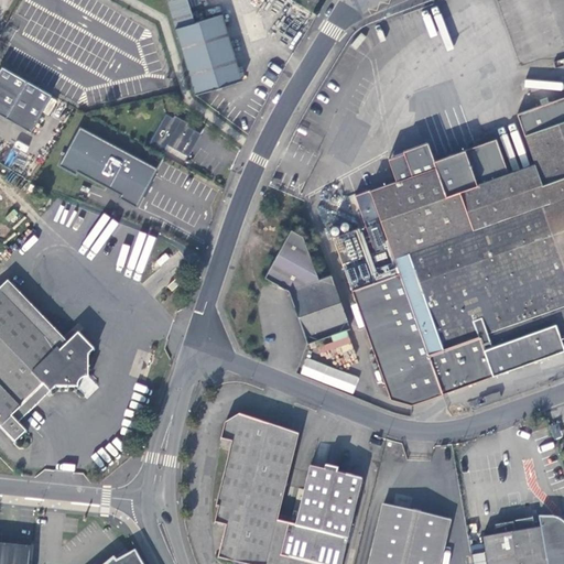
[(194,24),(187,0),(165,0),(176,30),(194,24)]
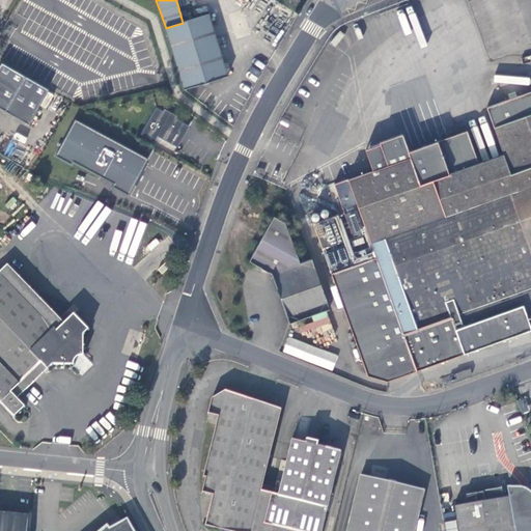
[(166,28),(185,90),(227,78),(211,17),(183,23),(166,28)]
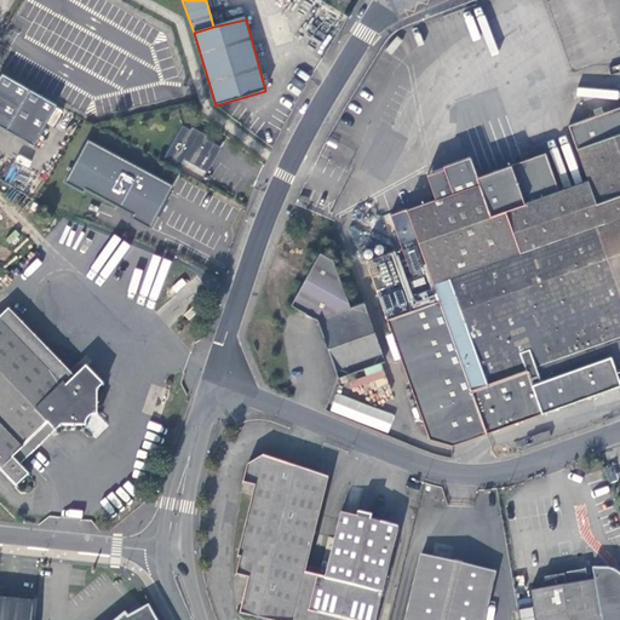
[(57,104),(3,74),(0,76),(0,126),(32,145),(57,104)]
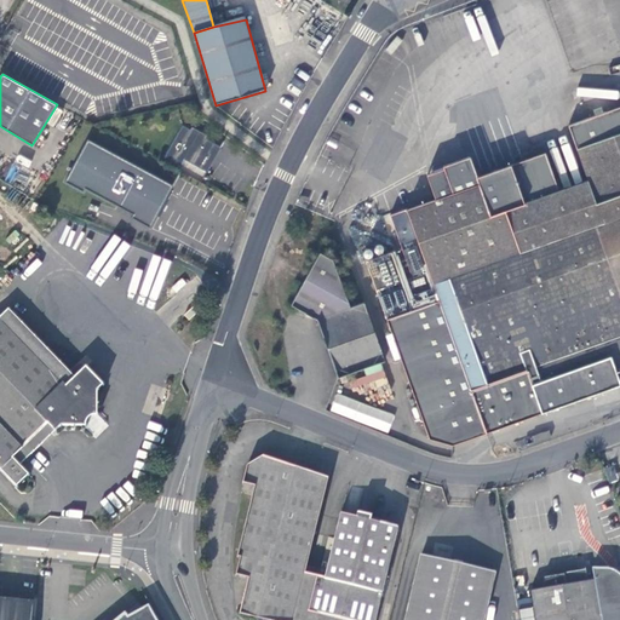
[(182,125),(164,156),(179,165),(183,158),(206,171),(220,147),(182,125)]
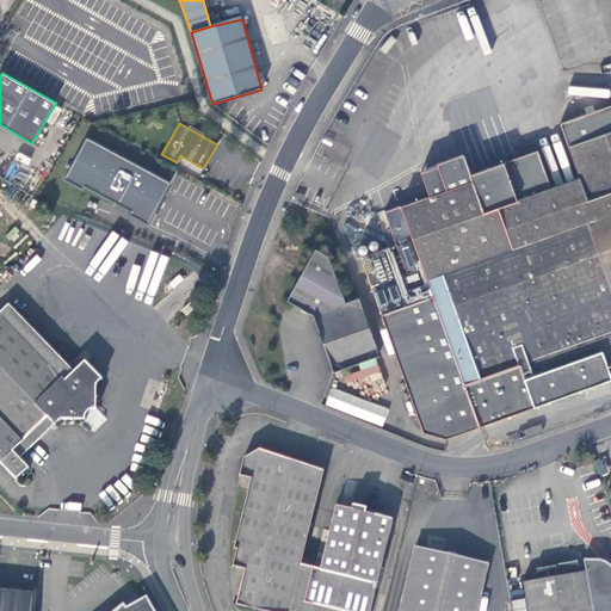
[(480,427),(610,381),(610,131),(573,146),(584,176),(519,198),(506,161),(474,172),(476,180),(450,190),(432,196),(406,207),(426,264),(431,276),(406,284),(401,272),(392,246),(364,257),(426,431),(449,438),(480,427)]
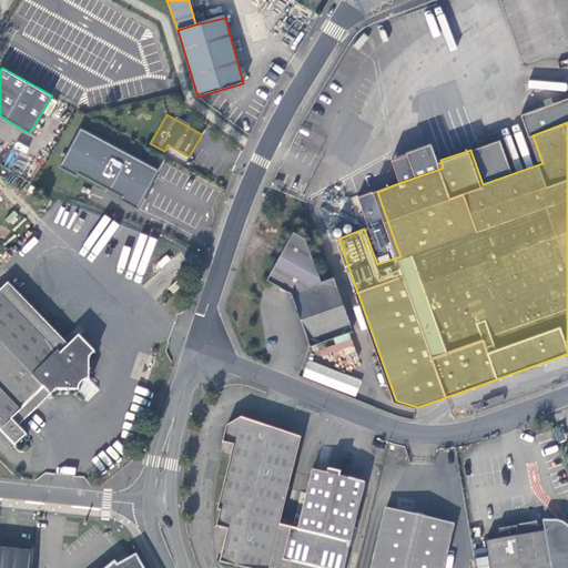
[(120,200),(137,209),(159,170),(80,128),(59,166),(77,176),(78,173),(121,196),(120,200)]
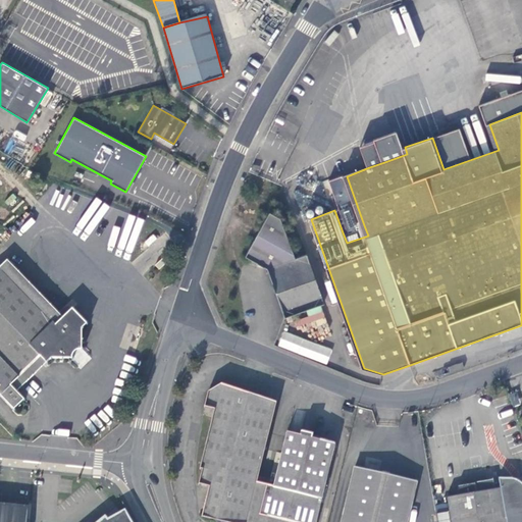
[(369,144),(361,146),(366,160),(382,155),(377,140),(369,144)]
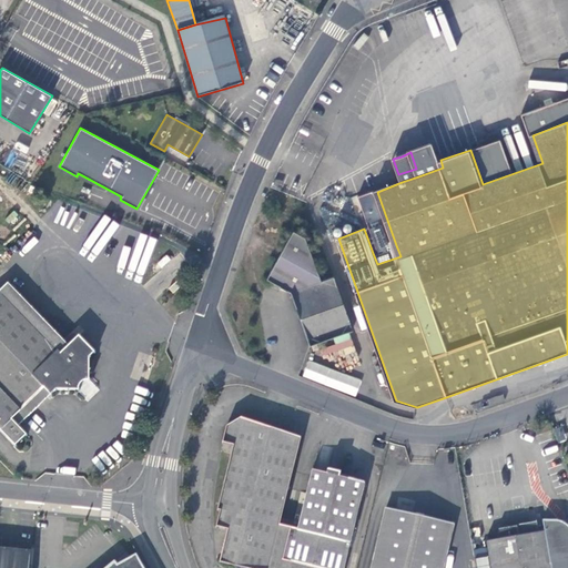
[(416,169),(398,174),(402,182),(418,176),(416,169)]
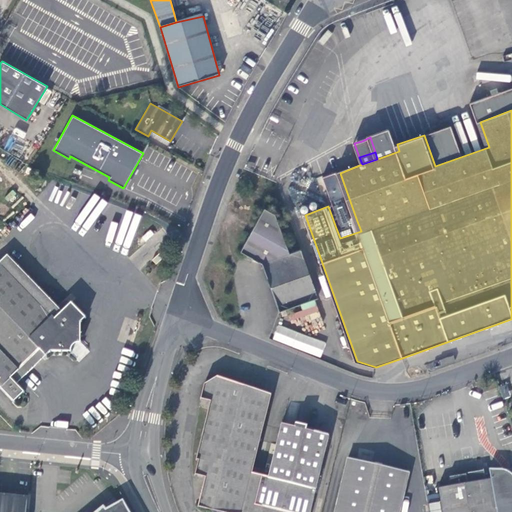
[(263,210),(240,253),(264,264),(280,311),(317,297),(300,250),(289,253),(277,217),(263,210)]
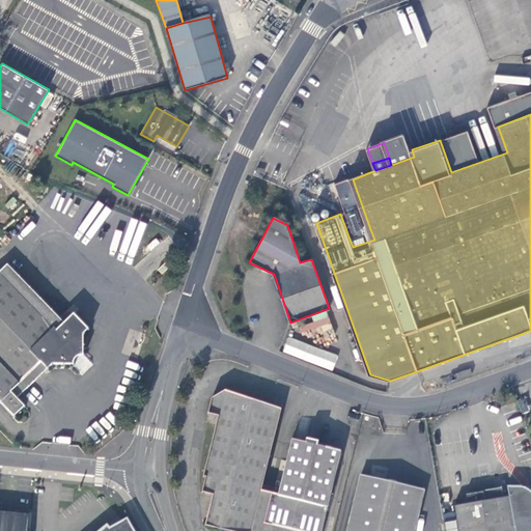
[(374,240),(370,229),(348,236),(353,247),(374,240)]
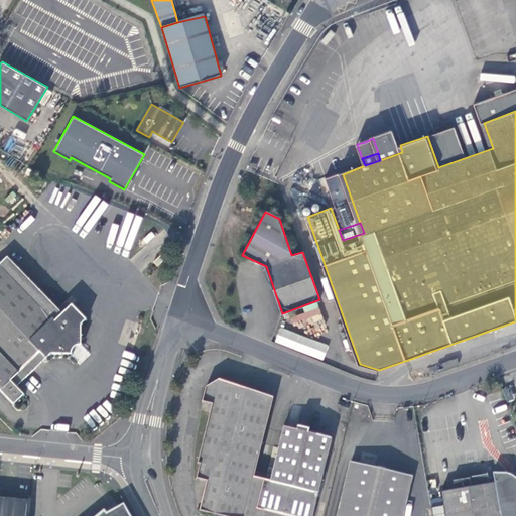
[(6,259),(0,264),(0,393),(13,406),(22,397),(14,389),(34,370),(45,359),(49,355),(70,356),(71,353),(72,350),(74,348),(77,347),(80,347),(80,338),(81,326),(86,321),(71,307),(61,315),(6,259)]
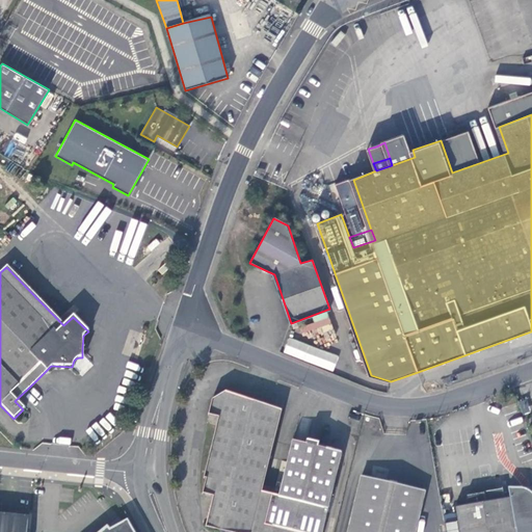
[(289,339),(284,352),(333,371),(338,357),(289,339)]
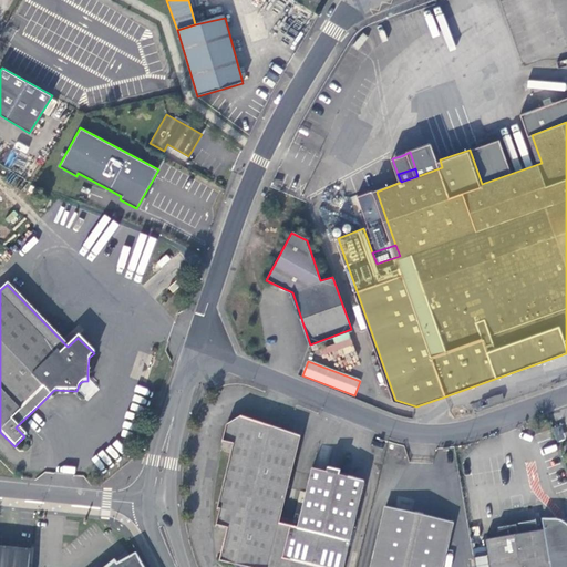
[(279,524),(301,437),(256,421),(241,416),(227,425),(223,443),(234,445),(232,454),(217,509),(220,511),(216,526),(227,529),(219,562),(234,565),(234,566),(342,566),(364,484),(339,477),(340,474),(328,471),(327,475),(312,471),(298,529),(279,524)]
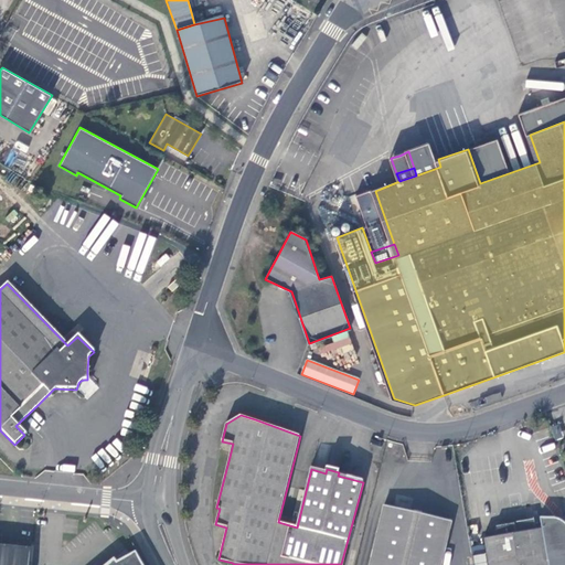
[(440,564),(451,522),(384,505),(370,564),(440,564)]
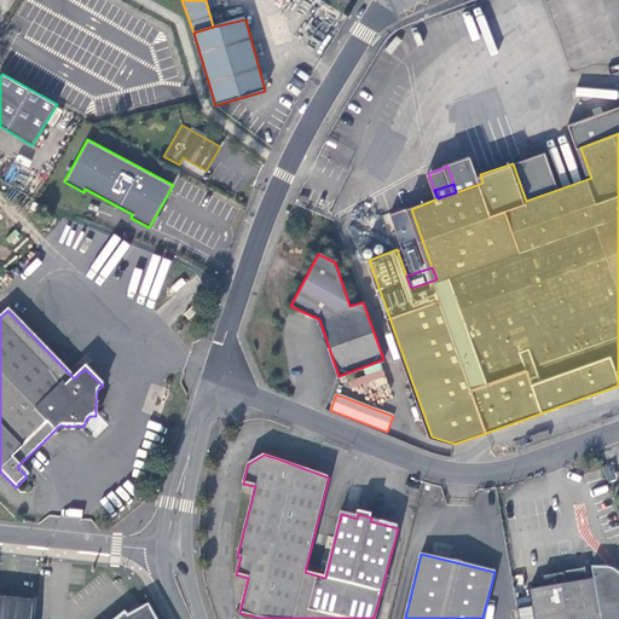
[(531,589),(536,618),(618,618),(618,572),(613,568),(608,567),(593,566),(595,578),(567,583),(565,572),(544,576),(545,586),(531,589)]
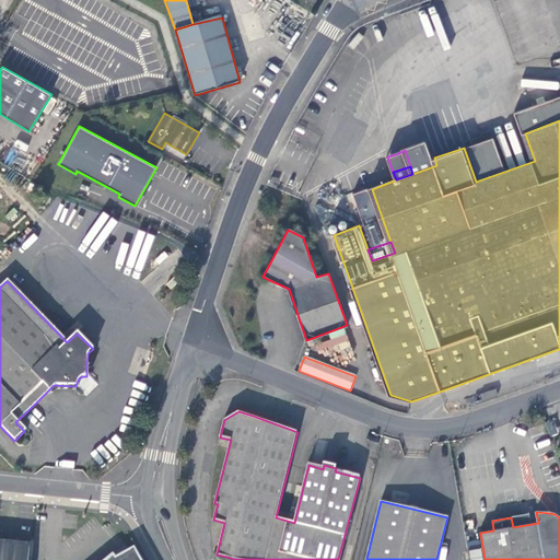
[(0,559),(30,559),(32,540),(0,537),(0,559)]
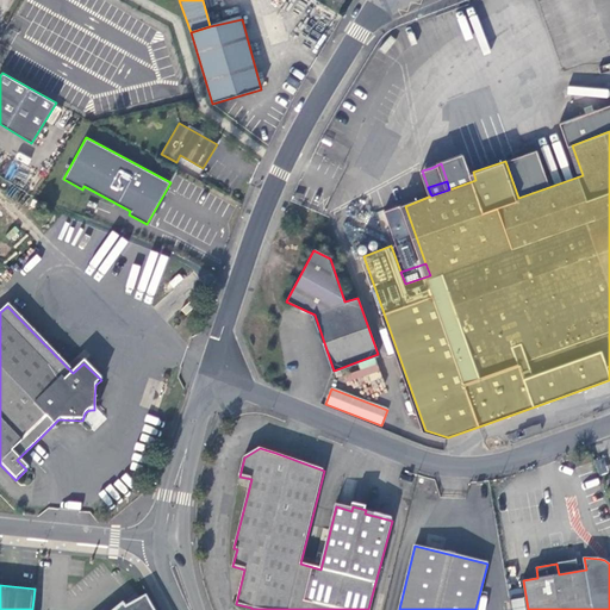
[(156,609),(148,596),(131,608),(130,605),(122,609),(156,609)]
